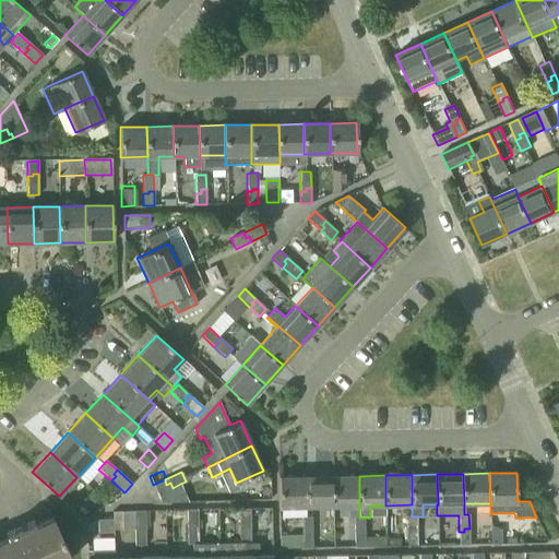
[(333,476),(307,477),(307,507),(333,507),(333,476)]
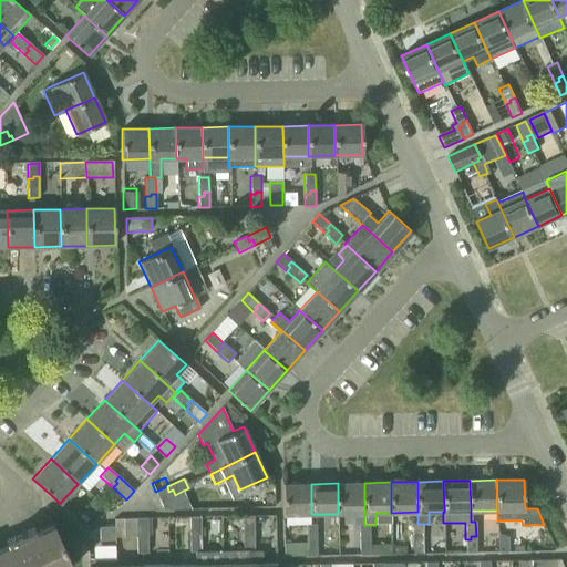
[(364,513),(364,483),(338,483),(338,514),(364,513)]
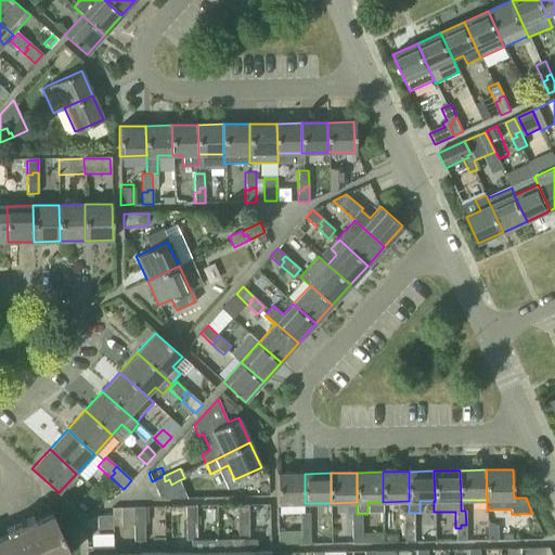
[(305,503),(305,474),(278,474),(279,504),(305,503)]
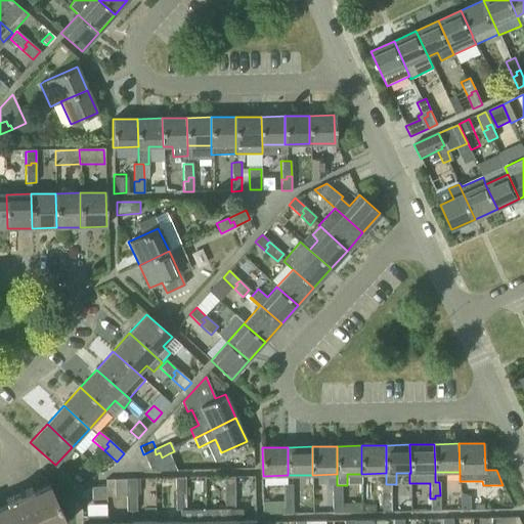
[(156,454),(155,449),(143,454),(150,471),(174,465),(169,453),(162,457),(160,452),(156,454)]
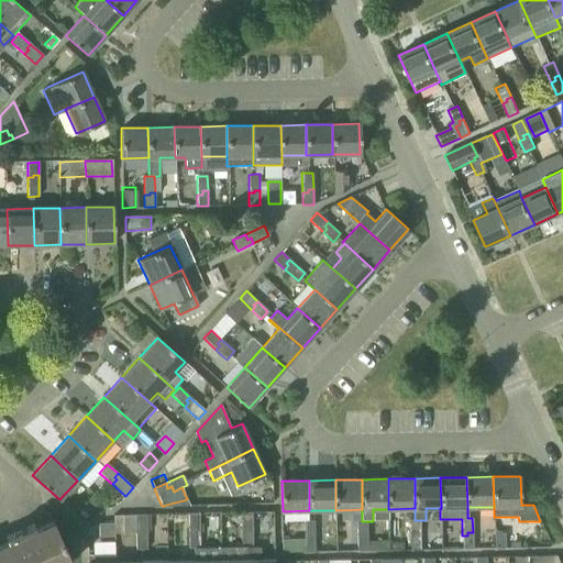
[(94,495),(86,503),(99,515),(107,507),(94,495)]
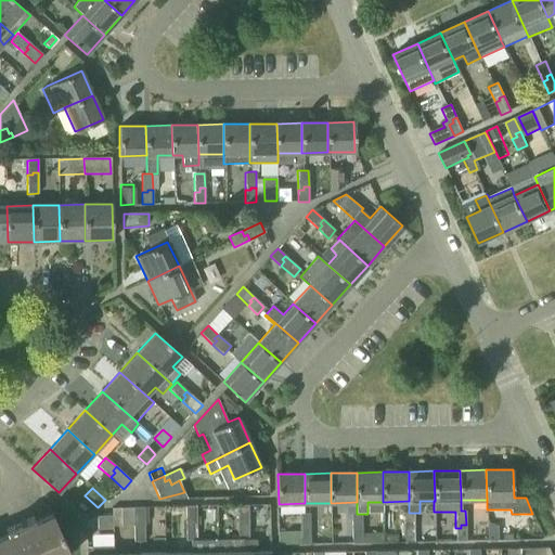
[(243,523),(248,523),(248,505),(237,505),(237,525),(243,525),(243,523)]
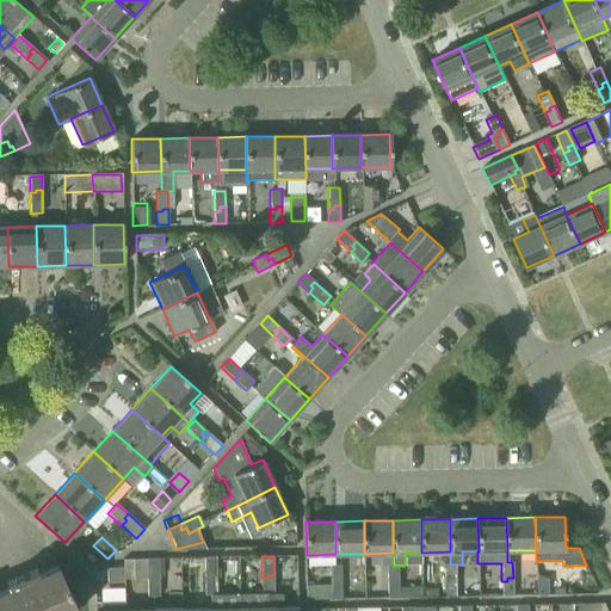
[(123,559),(123,567),(123,578),(124,578),(147,578),(147,580),(153,579),(152,576),(159,576),(159,557),(123,559)]
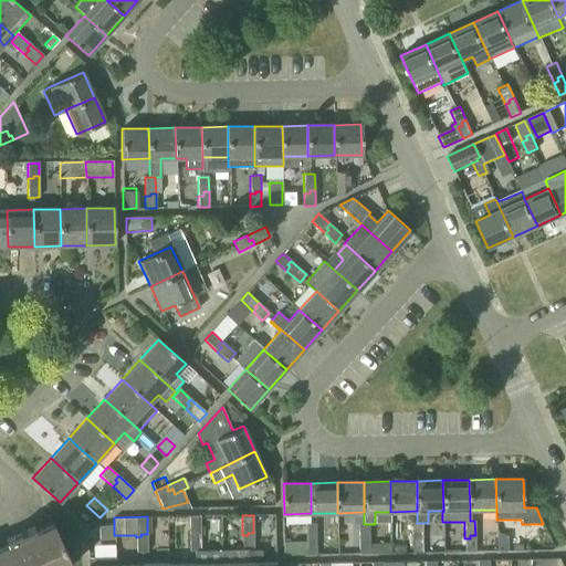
[(195,533),(200,533),(200,516),(189,516),(189,536),(195,536),(195,533)]
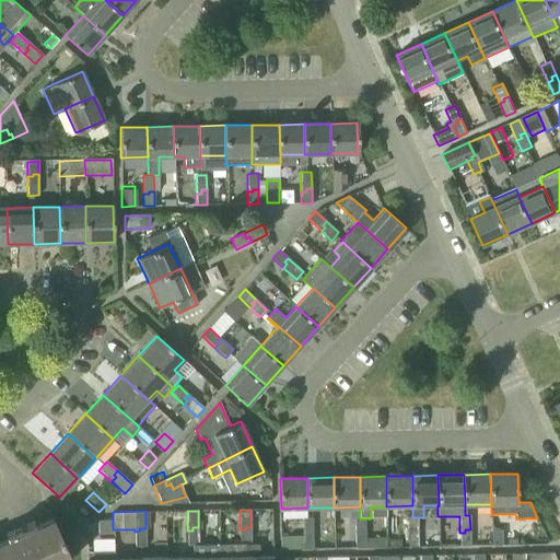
[(0,541),(0,559),(68,559),(69,559),(70,559),(71,559),(53,517),(50,518),(50,520),(27,529),(25,524),(24,525),(25,528),(16,532),(14,529),(13,529),(15,535),(0,541)]
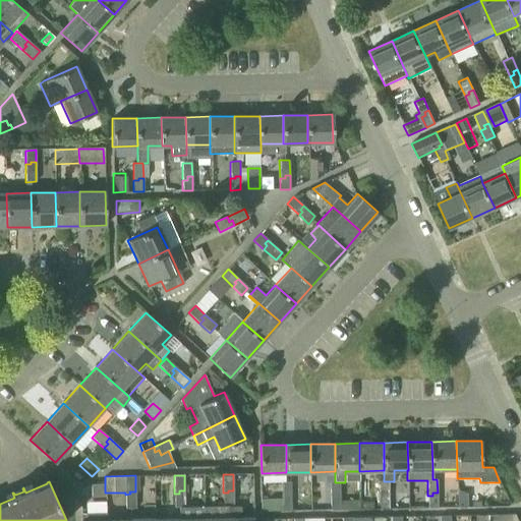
[(388,481),(384,481),(379,481),(379,498),(384,498),(384,495),(388,494),(388,481)]
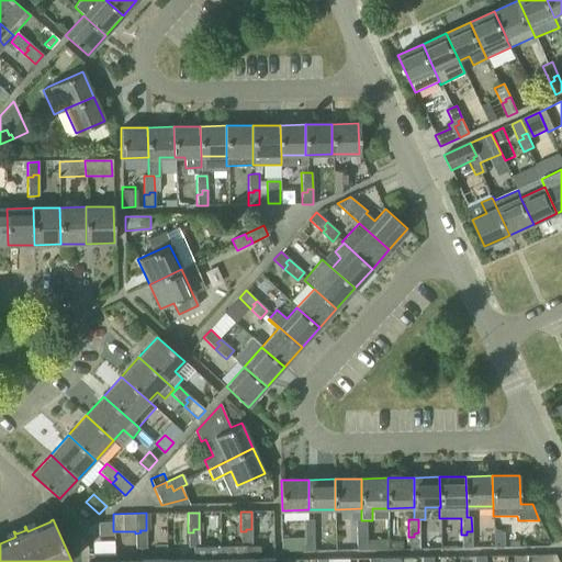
[(308,535),(314,535),(313,520),(303,520),(303,539),(308,539),(308,535)]
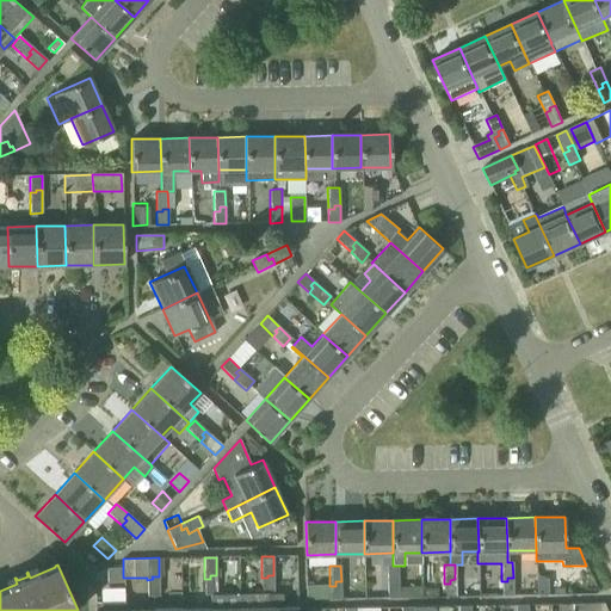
[(397,566),(393,566),(387,566),(387,585),(393,585),(393,581),(399,581),(397,566)]
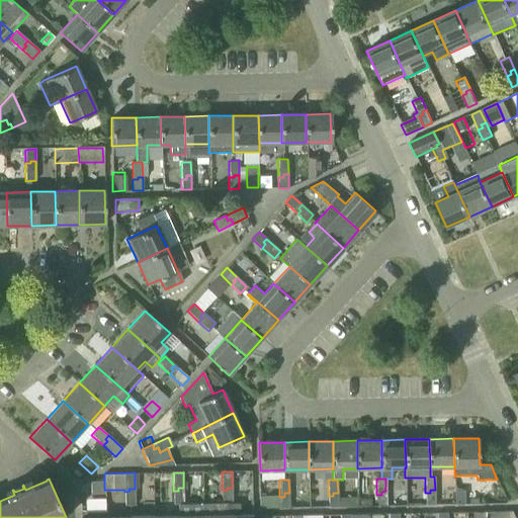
[(104,490),(104,481),(94,481),(95,497),(105,496),(105,490),(104,490)]
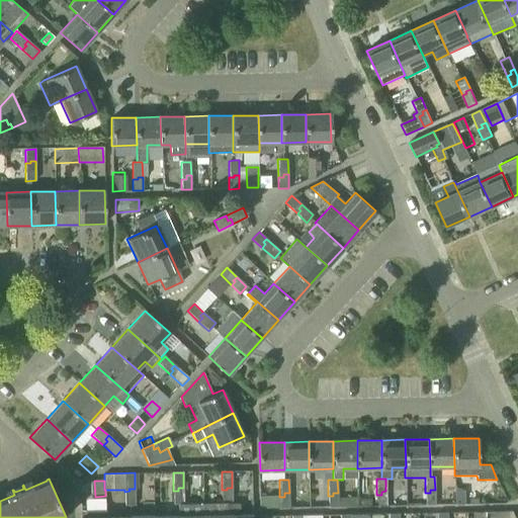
[(465,486),(465,500),(483,499),(482,485),(465,486)]
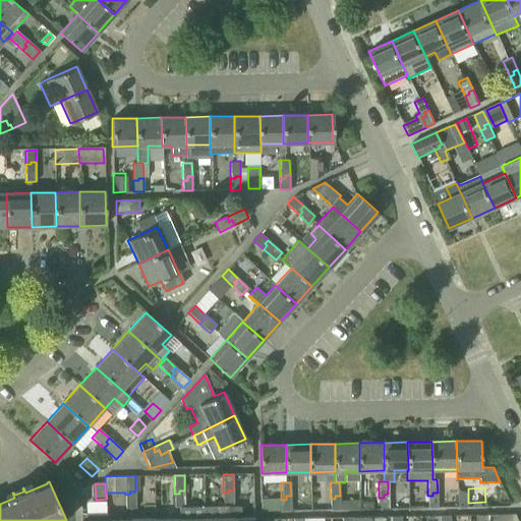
[(184,507),(184,490),(179,490),(179,494),(174,494),(174,507),(184,507)]
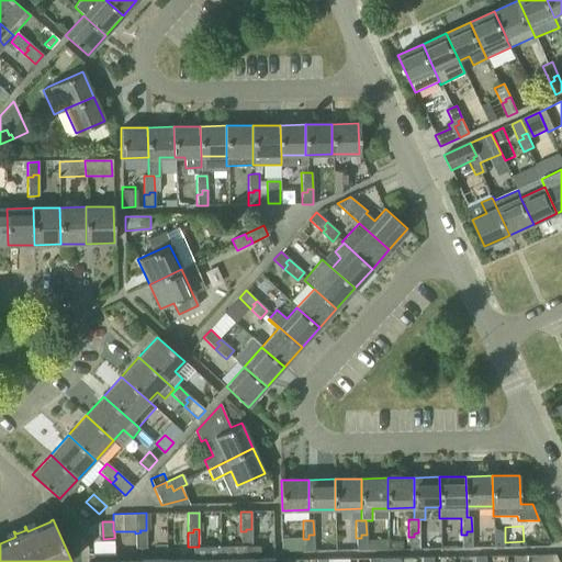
[(246,531),(240,531),(240,544),(251,544),(251,529),(246,529),(246,531)]
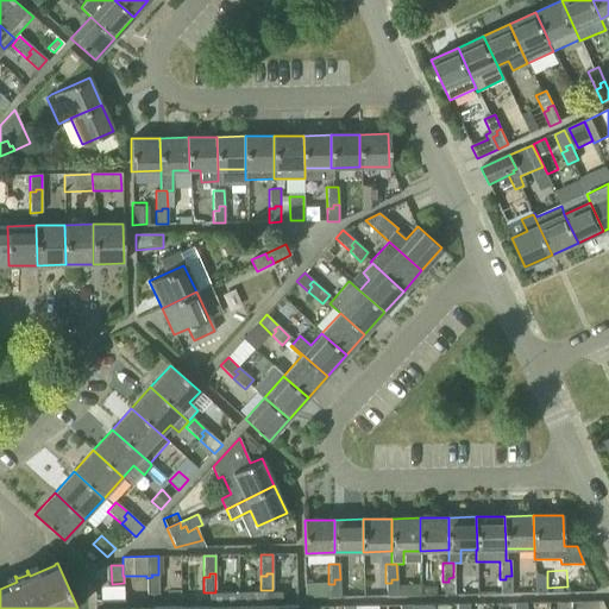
[(152,577),(146,578),(146,594),(159,594),(158,575),(151,575),(152,577)]
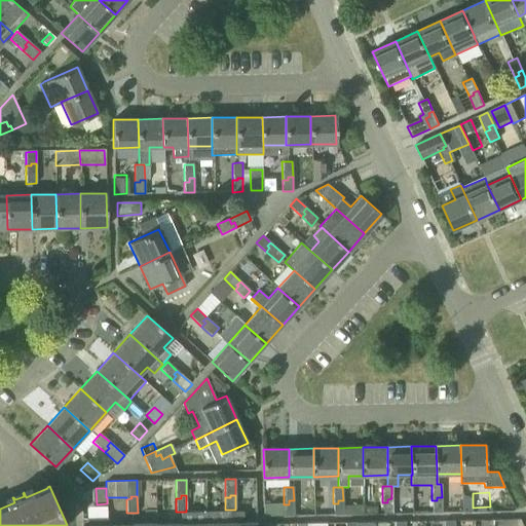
[(442,513),(442,497),(437,497),(437,500),(431,500),(431,513),(442,513)]
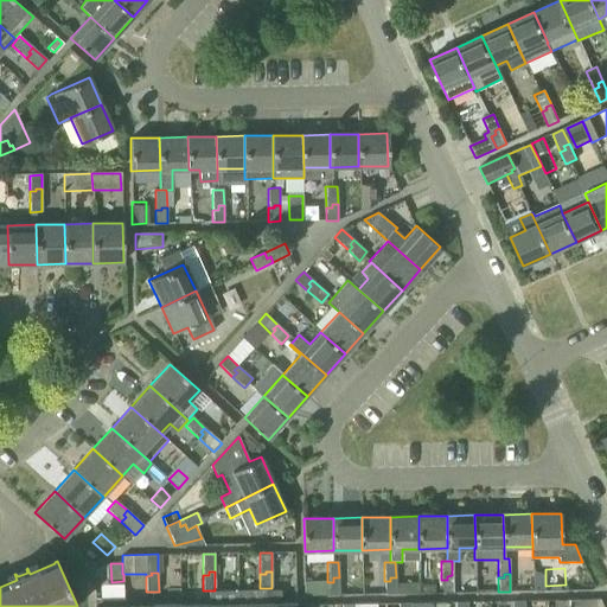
[(447,580),(441,580),(442,593),(453,593),(452,575),(447,576),(447,580)]
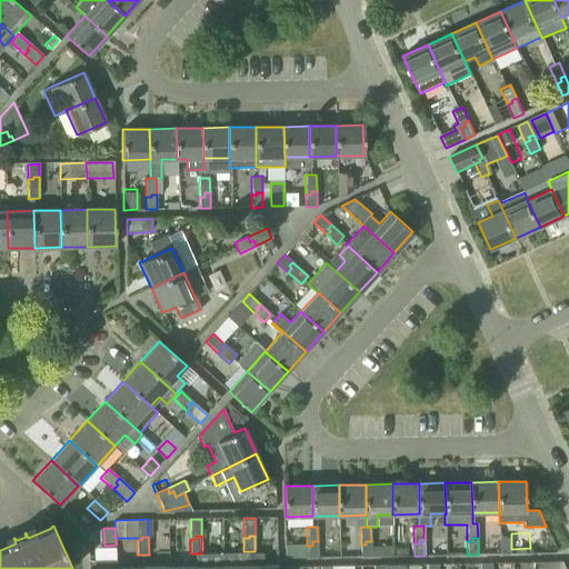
[(500,539),(501,555),(510,553),(510,539),(500,539)]
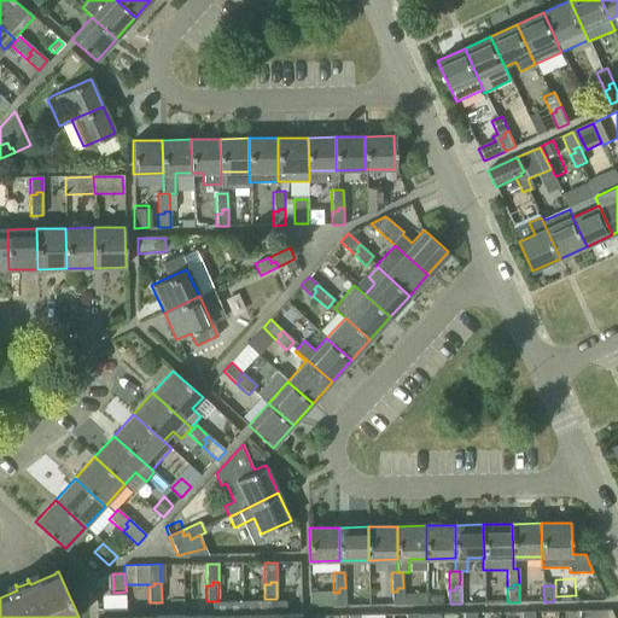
[(339,593),(333,593),(333,606),(345,606),(345,588),(339,588),(339,593)]
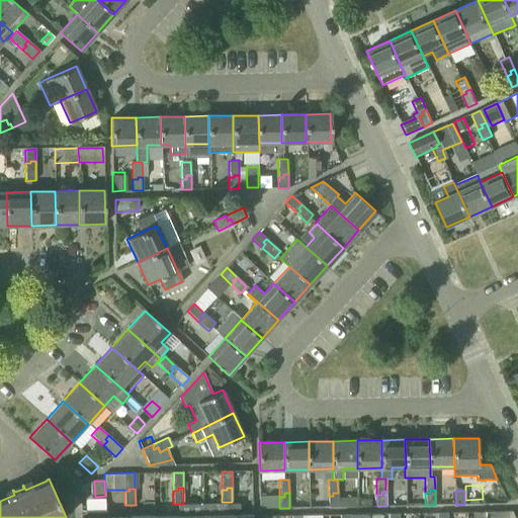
[(338,507),(338,493),(333,493),(333,496),(328,496),(328,507),(338,507)]
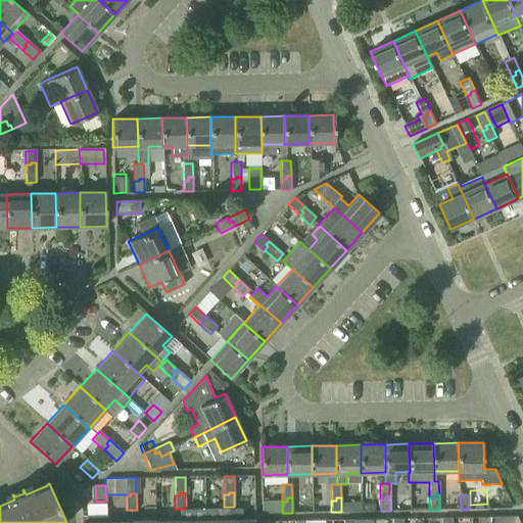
[(361,503),(349,503),(350,512),(361,511),(361,503)]
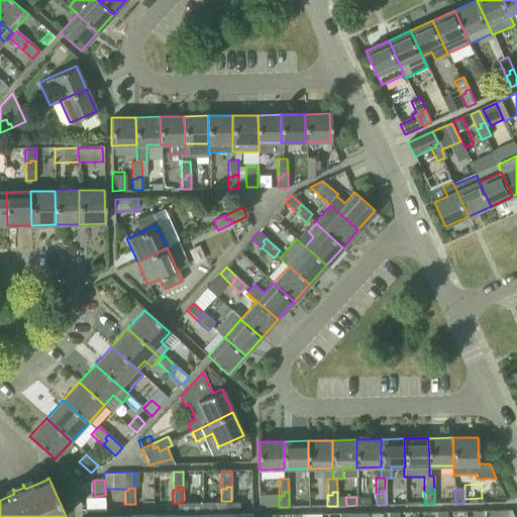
[(250,516),(251,514),(237,514),(237,506),(234,503),(226,503),(226,514),(226,516),(250,516)]
